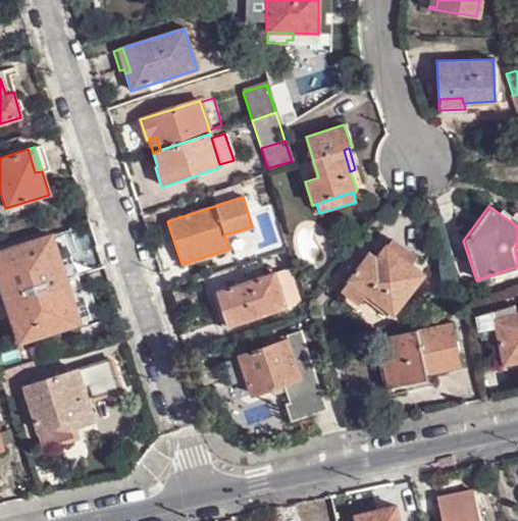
[(517,220),(502,208),(499,213),(517,226),(517,220)]
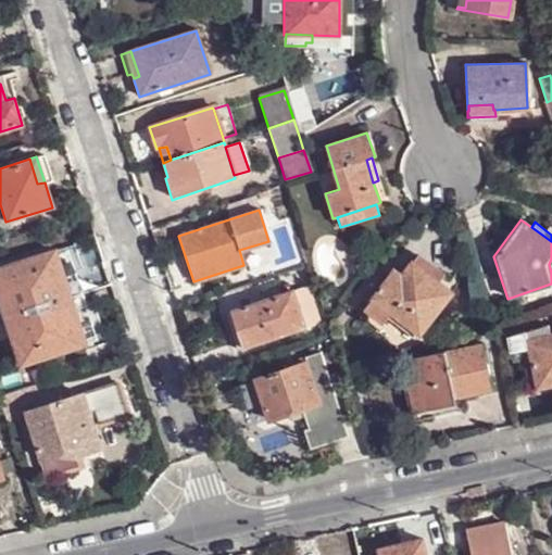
[(84,344),(96,340),(93,333),(88,319),(95,317),(92,307),(86,310),(72,269),(67,255),(74,253),(72,246),(53,251),(84,344)]
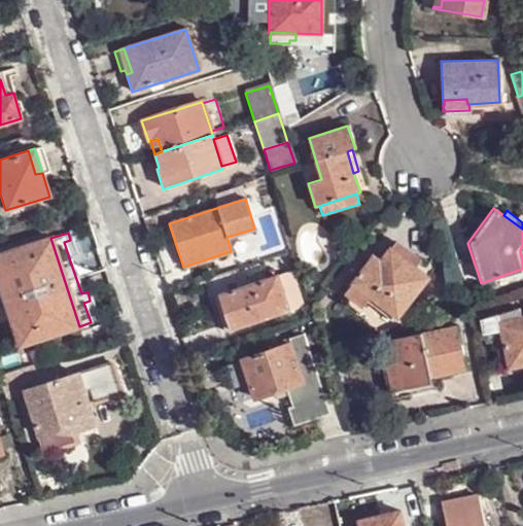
[(0,286),(20,346),(79,326),(50,238),(0,254),(0,286)]
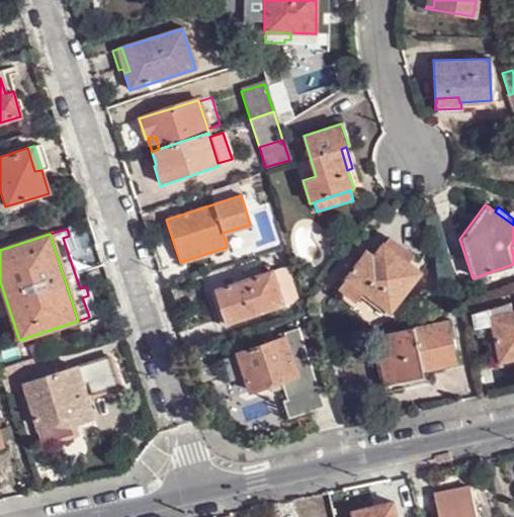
[(391,239),(386,246),(409,264),(413,259),(414,258),(391,239)]
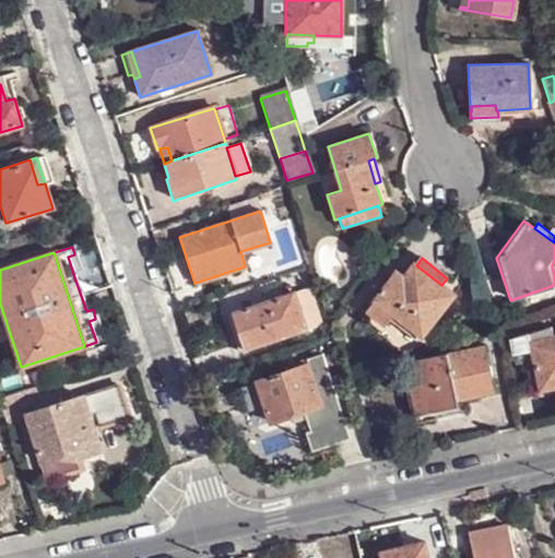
[(403,332),(408,327),(421,336),(453,296),(453,294),(441,285),(416,265),(414,264),(403,277),(397,272),(392,277),(374,299),(365,312),(382,327),(389,319),(403,332)]
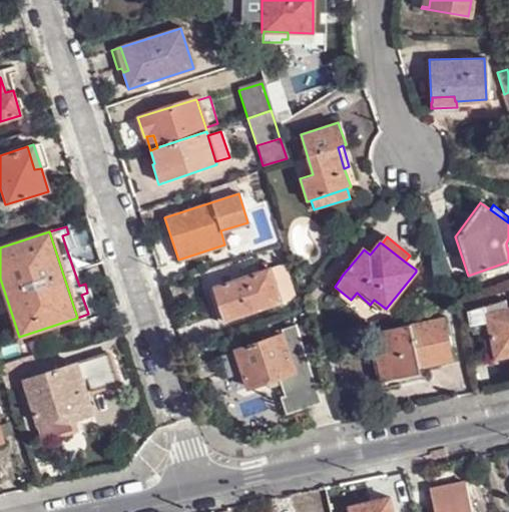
[(269,267),(215,286),(220,300),(211,303),(218,323),(280,302),(269,267)]
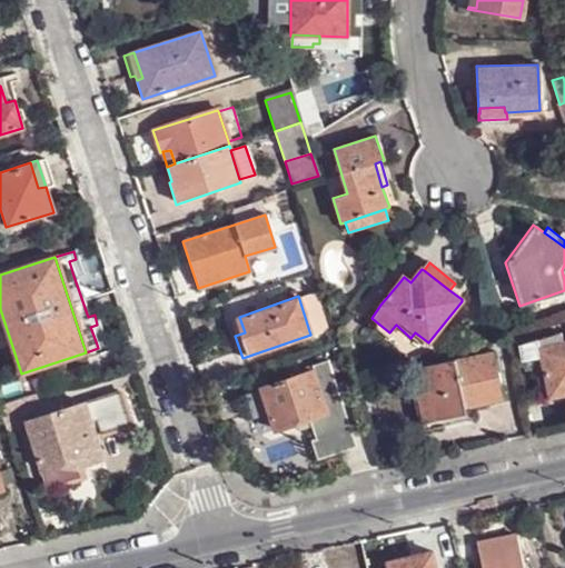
[(245,332),(239,317),(229,320),(235,336),(245,332)]
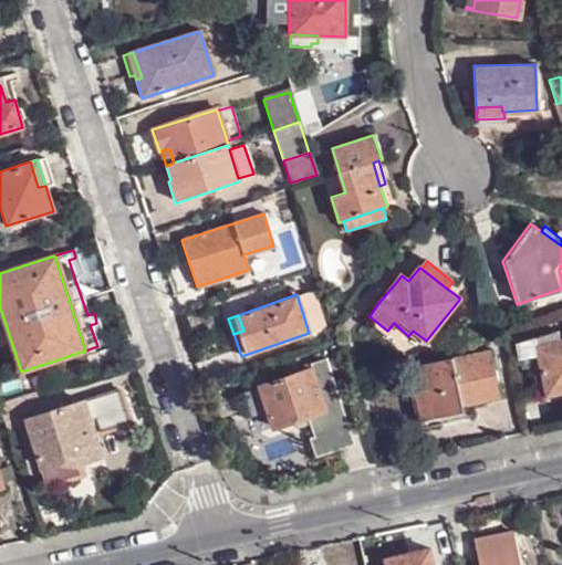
[(466,338),(462,328),(449,332),(453,343),(466,338)]
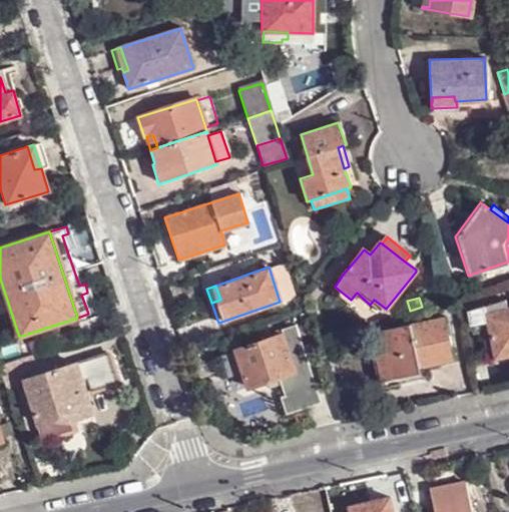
[(508,308),(506,299),(485,303),(488,313),(508,308)]
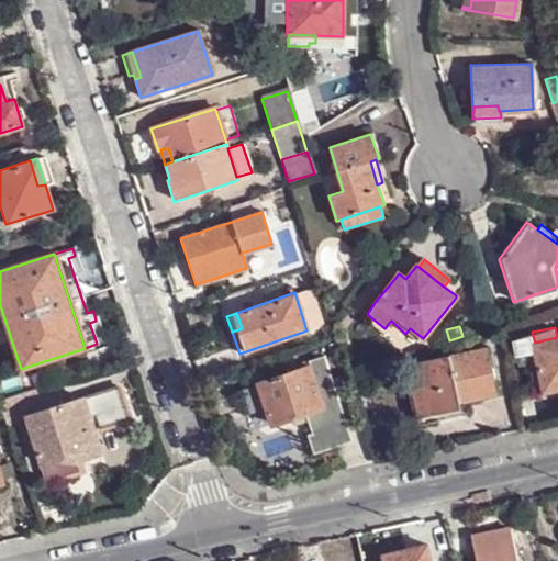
[(410,328),(405,334),(420,344),(423,338),(410,328)]
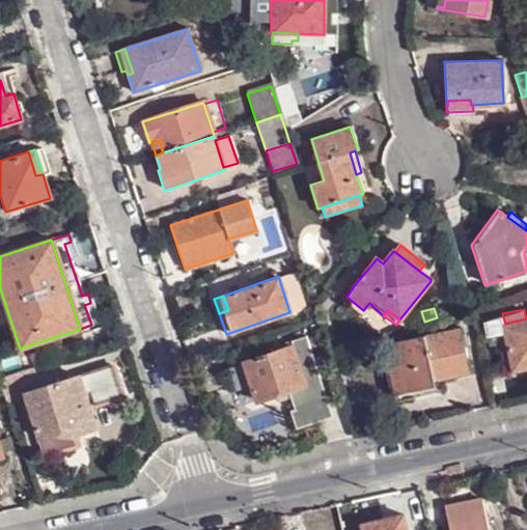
[(526,317),(526,318),(505,324),(502,313),(483,318),(488,334),(502,331),(506,345),(511,370),(526,366),(526,317)]
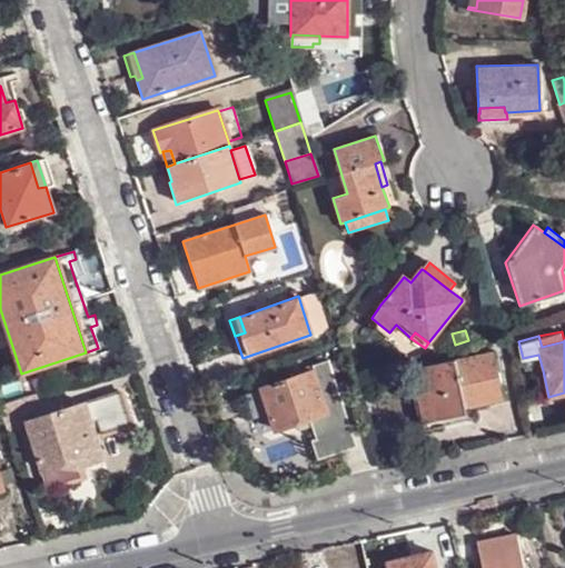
[(492,351),(438,364),(440,370),(424,375),(427,391),(415,394),(416,397),(427,394),(434,419),(469,411),(471,417),(474,417),(472,406),(504,398),(504,396),(502,396),(492,351)]
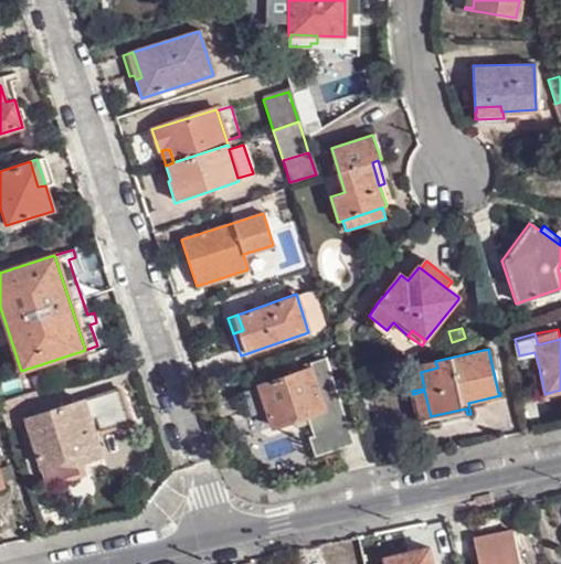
[(306,363),(309,369),(324,410),(298,418),(313,460),(352,446),(323,358),(306,363)]
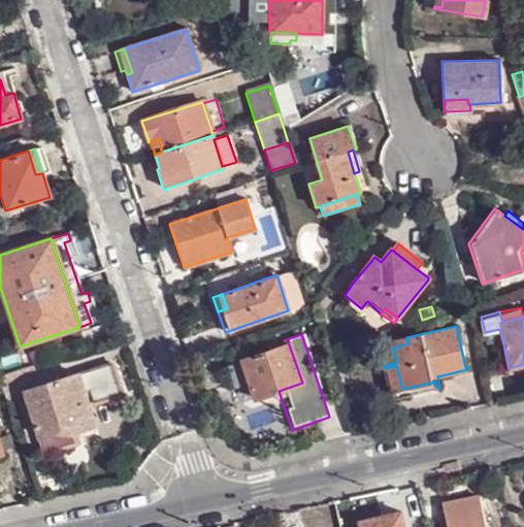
[(406,337),(392,340),(393,348),(408,343),(406,337)]
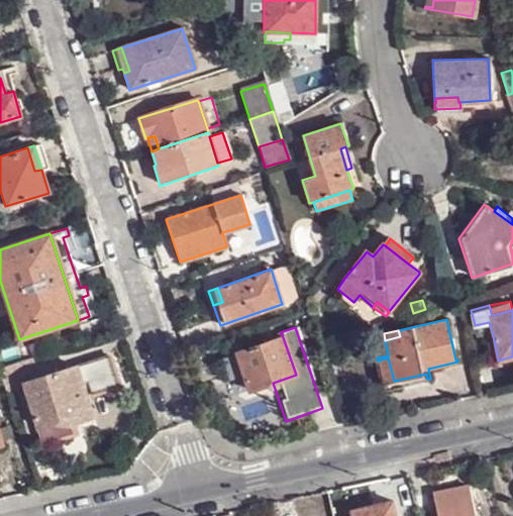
[(491,363),(498,360),(493,336),(485,338),(491,363)]
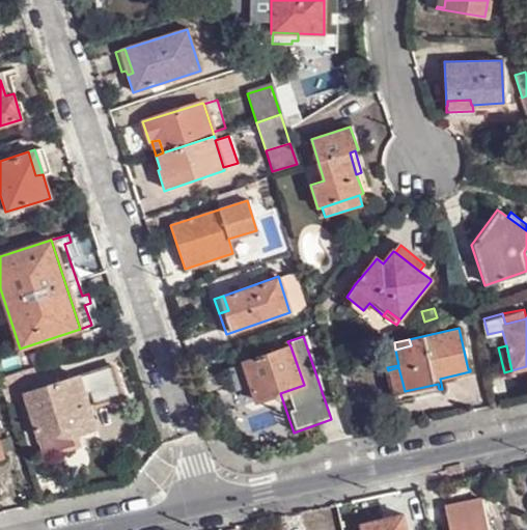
[(242,363),(255,400),(280,393),(304,385),(290,346),(242,363)]
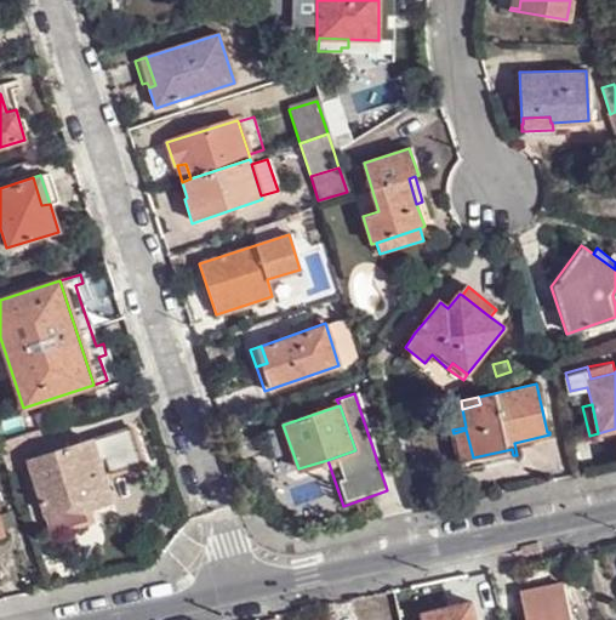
[(30,460),(45,511),(43,512),(49,532),(86,519),(84,510),(103,502),(107,495),(107,491),(93,449),(100,448),(109,475),(141,466),(129,428),(30,460)]
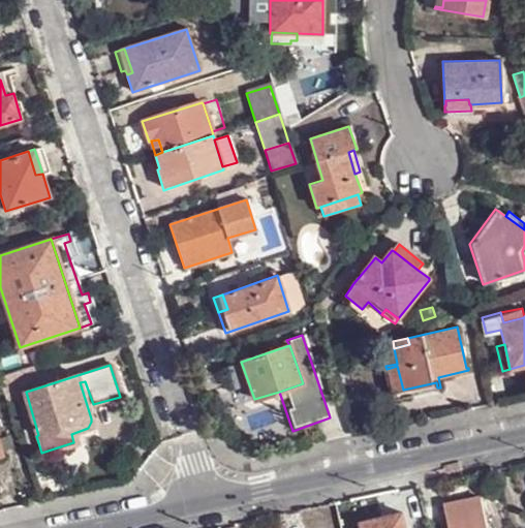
[(395,397),(403,390),(397,366),(387,369),(391,387),(392,387),(395,397)]
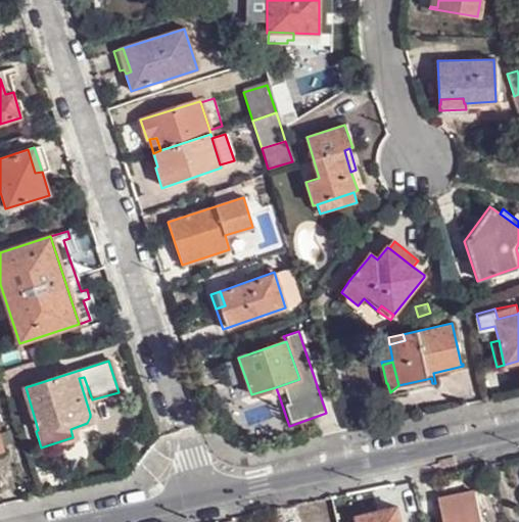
[(398,385),(390,392),(405,389),(406,390),(432,383),(431,378),(398,385)]
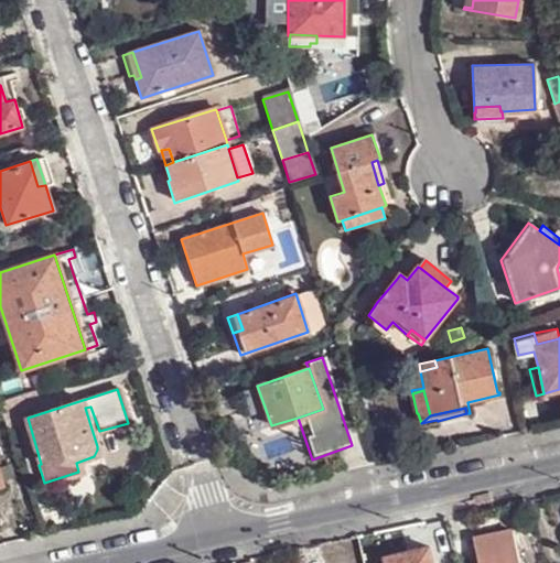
[(1,417),(6,431),(18,428),(13,413),(1,417)]
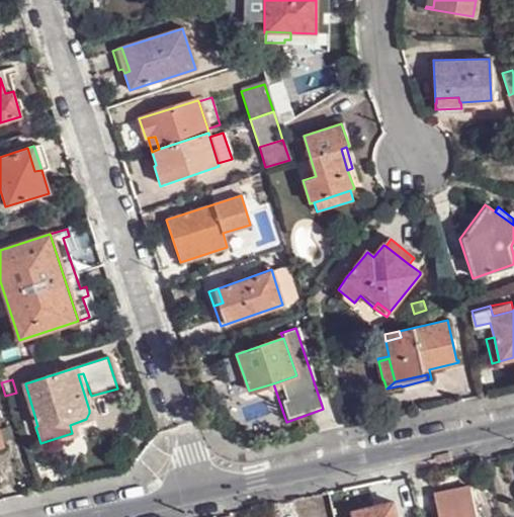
[(402,386),(401,385),(387,389),(383,379),(382,379),(381,380),(383,392),(402,388),(402,386)]
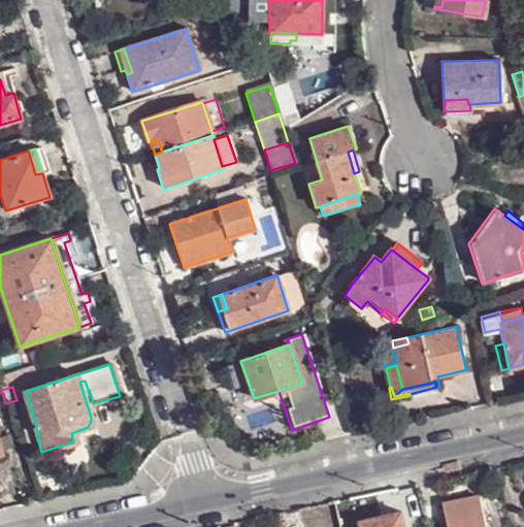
[(443,502),(447,526),(486,526),(480,494),(443,502)]
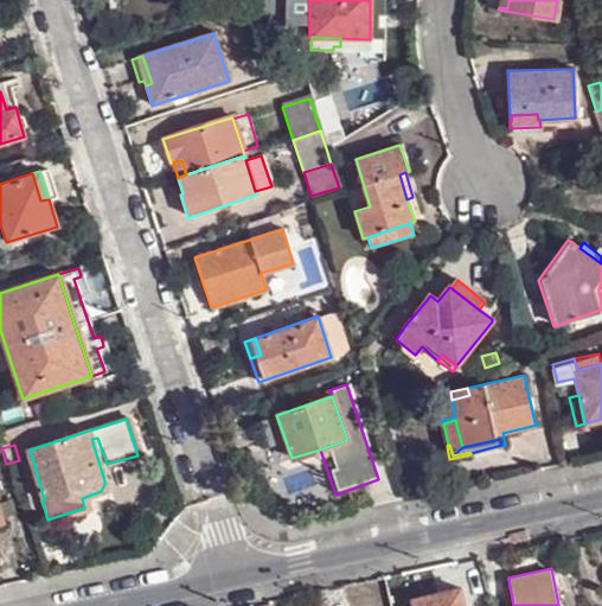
[(466,605),(461,588),(415,598),(416,605),(466,605)]
